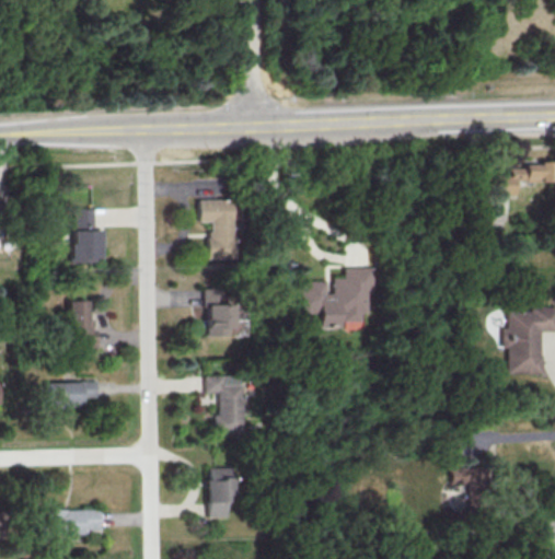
[(498,195),(518,196),(518,182),(554,182),(554,165),(512,164),(511,174),(499,174),(498,195)]
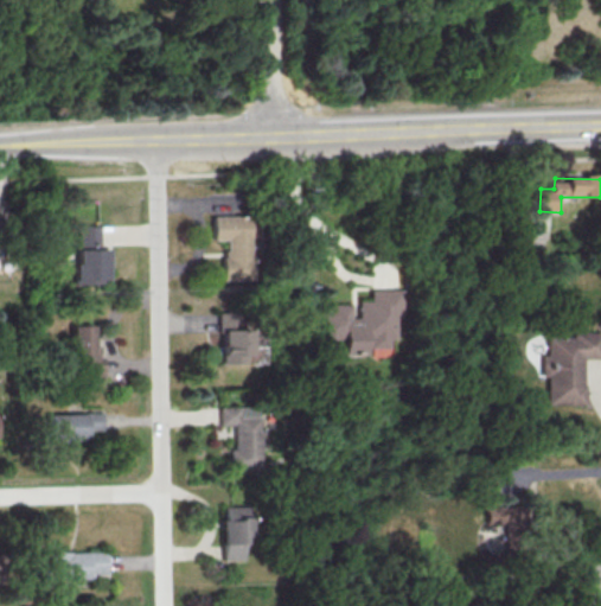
[(212,217),(248,216),(250,280),(223,281),(222,259),(224,259),(224,253),(227,252),(225,241),(213,241),(212,217)]
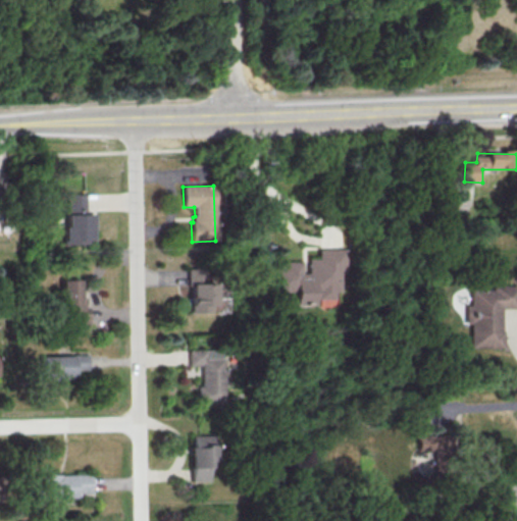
[(68,245),(94,245),(93,213),(88,213),(87,195),(68,195),(68,245)]
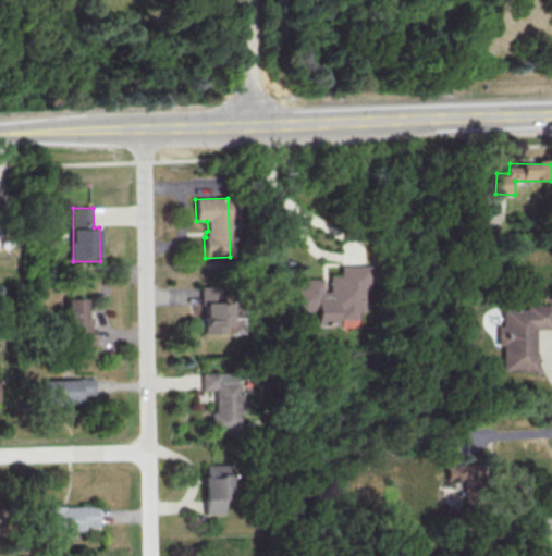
[(345,268),(372,268),(372,293),(368,293),(368,312),(363,312),(363,321),(341,321),(341,326),(320,328),(320,317),(317,317),(317,321),(299,321),(299,287),(310,287),(310,282),(327,282),(327,293),(334,293),(334,279),(345,278),(345,268)]
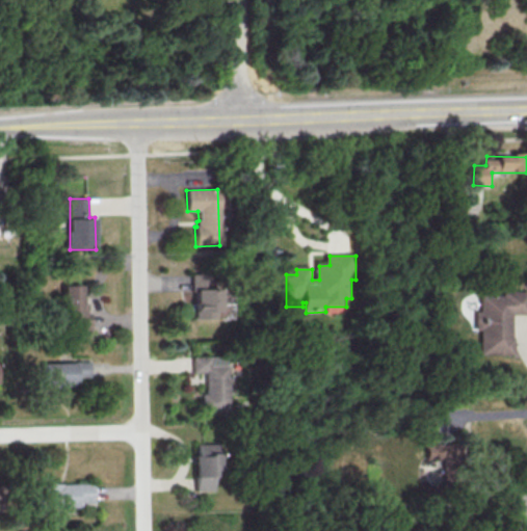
[(193,319),(217,319),(216,274),(193,274),(193,319)]
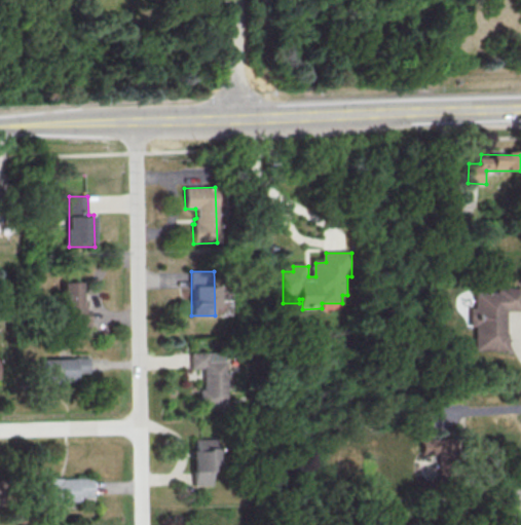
[(66,283),(65,325),(90,326),(91,290),(83,289),(83,283),(66,283)]
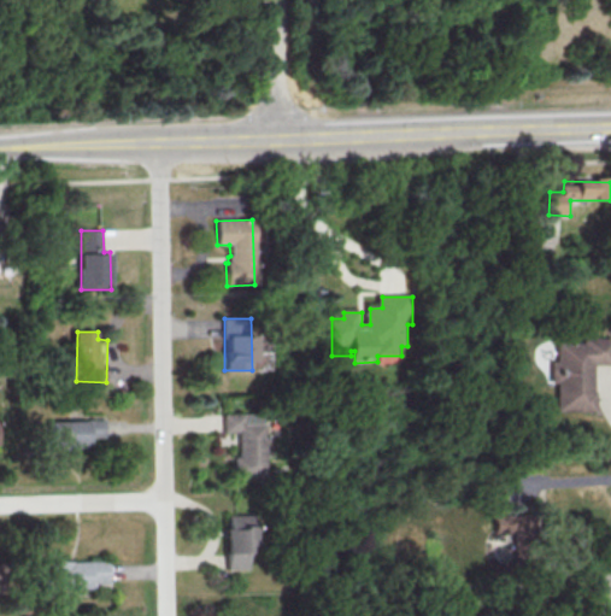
[(562,344),(562,363),(554,363),(554,385),(562,385),(562,411),(600,411),(600,392),(598,392),(598,367),(610,367),(610,339),(587,339),(587,344),(562,344)]
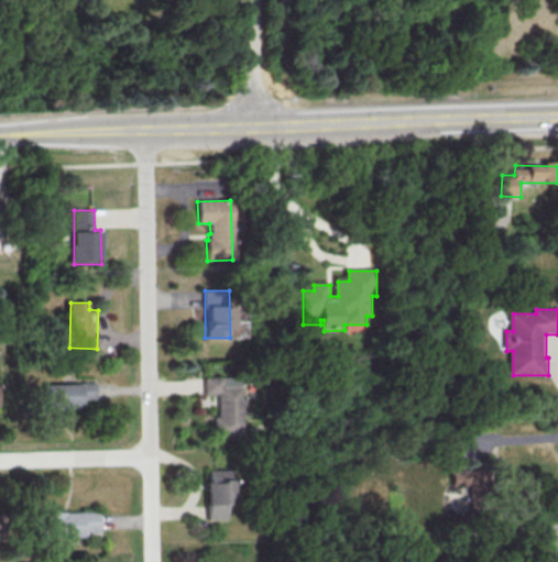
[(206,378),(206,396),(217,396),(218,436),(249,436),(249,378),(206,378)]
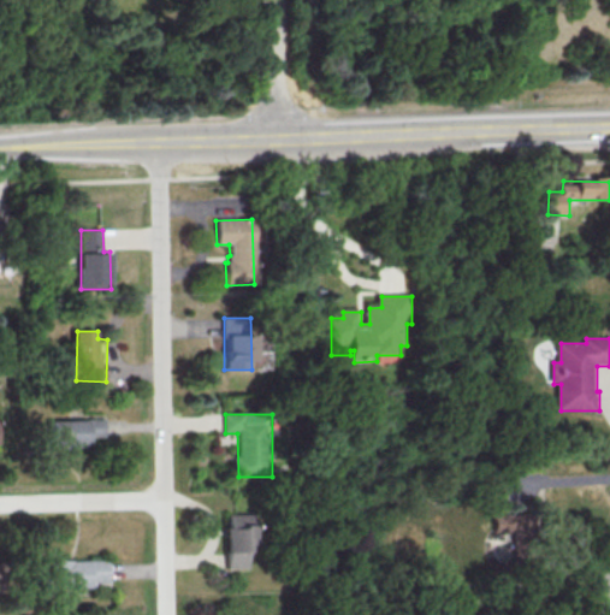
[(93,438),(108,437),(108,419),(53,421),(54,447),(93,444),(93,438)]
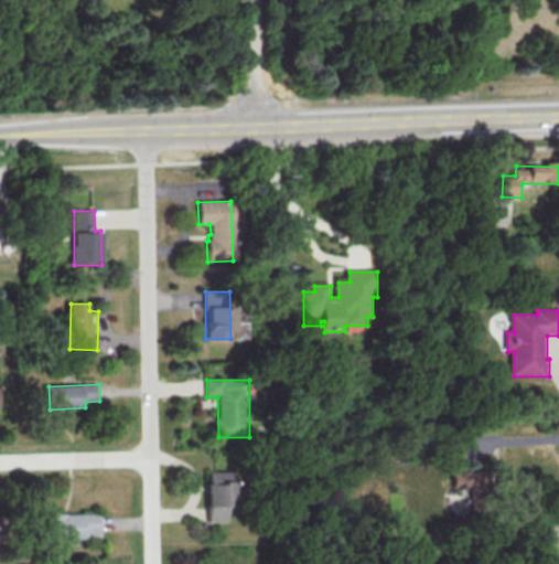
[(211,522),(236,522),(235,471),(210,471),(211,522)]
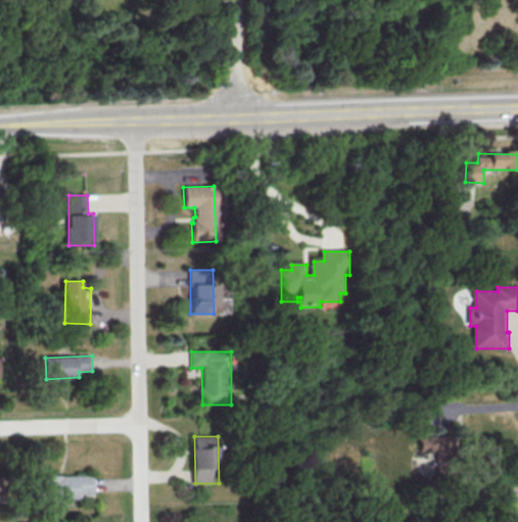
[(444,452),(444,437),(420,436),(419,452),(444,452)]
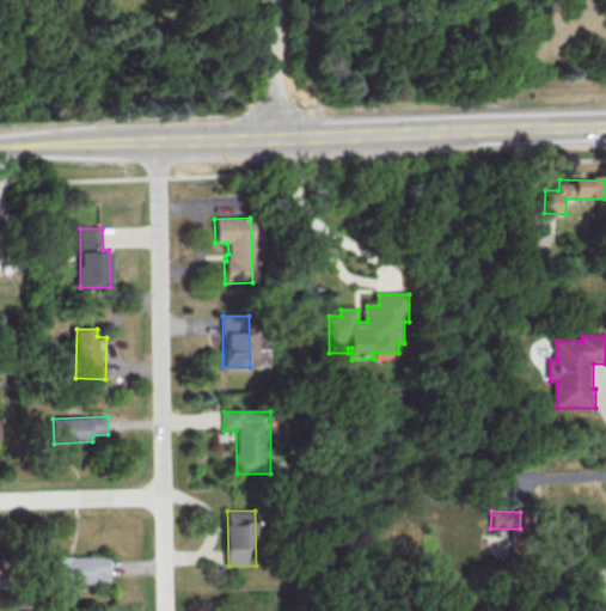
[(112,558),(53,560),(53,566),(38,566),(38,587),(98,586),(98,580),(112,580),(112,558)]
